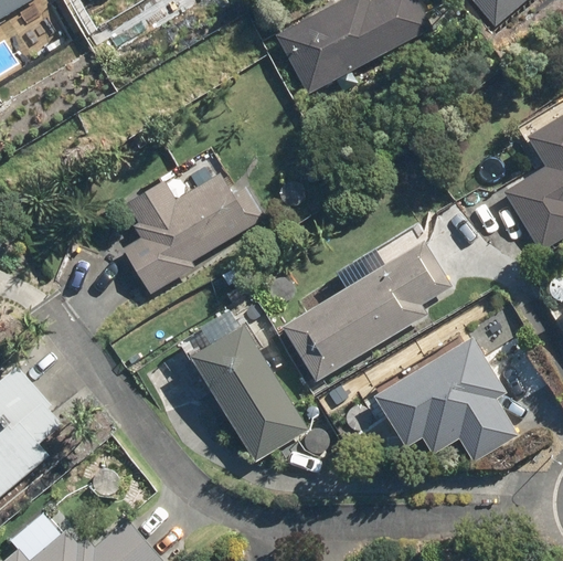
[(0,0),(0,17),(29,0),(0,0)]
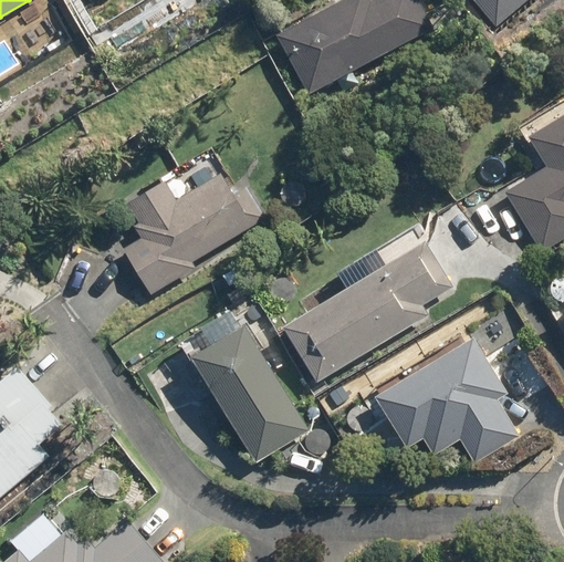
[(344,0),(278,35),(307,94),(336,77),(343,90),(358,82),(353,70),(434,27),(419,0),(373,0),(371,1),(369,0),(344,0)]
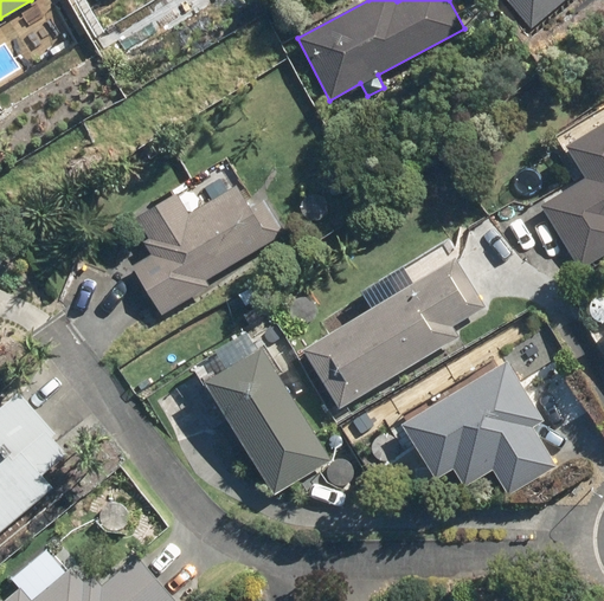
[(509,0),(532,26),(563,0),(509,0)]
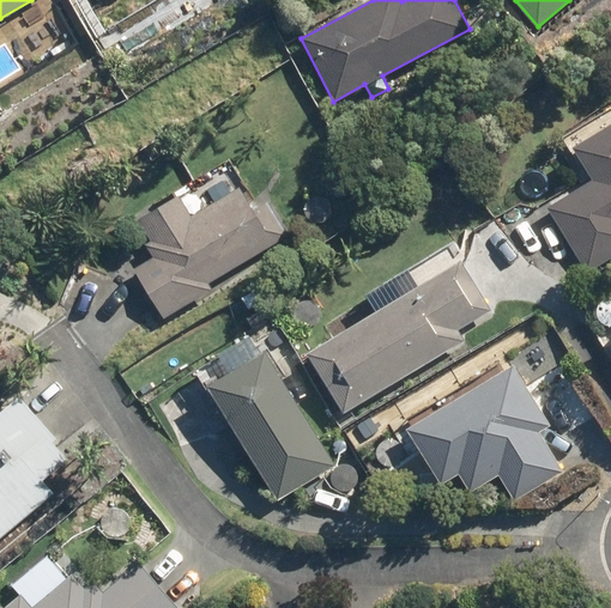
[(590,181),(549,206),(588,272),(610,256),(610,123),(570,150),(590,181)]
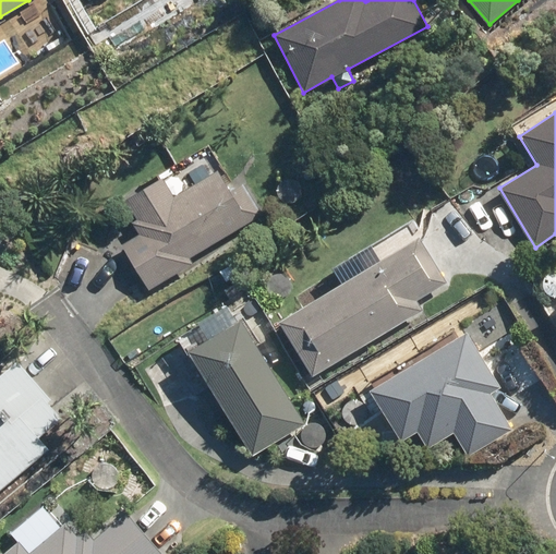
[(124,201),(136,220),(134,221),(142,232),(122,244),(149,290),(193,263),(190,256),(264,213),(245,182),(229,193),(216,171),(172,197),(161,179),(124,201)]
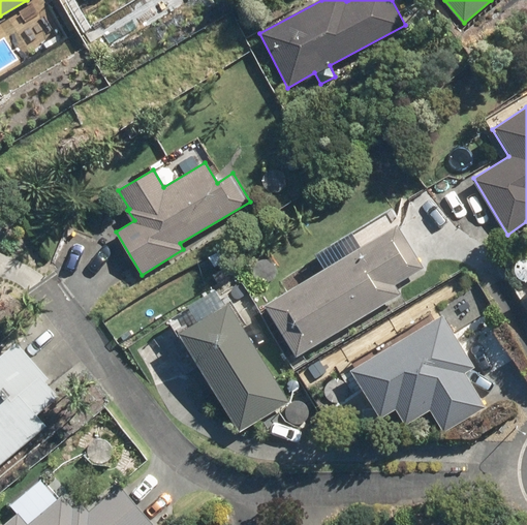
[(401,294),(395,283),(422,267),(397,226),(265,307),(297,358),(401,294)]
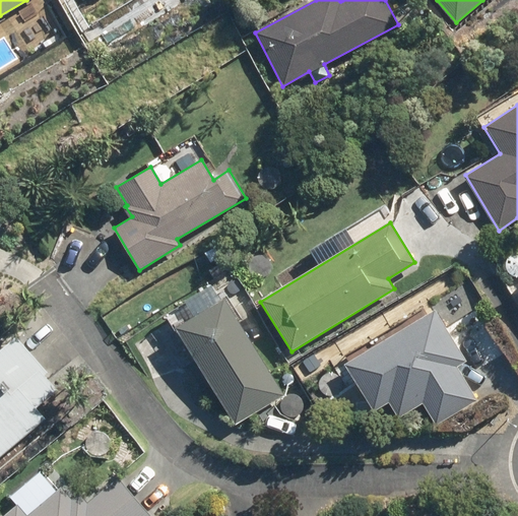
[(209,286),(184,303),(193,317),(174,330),(194,361),(183,368),(198,390),(208,384),(236,426),(285,394),(223,301),(219,304),(209,286)]
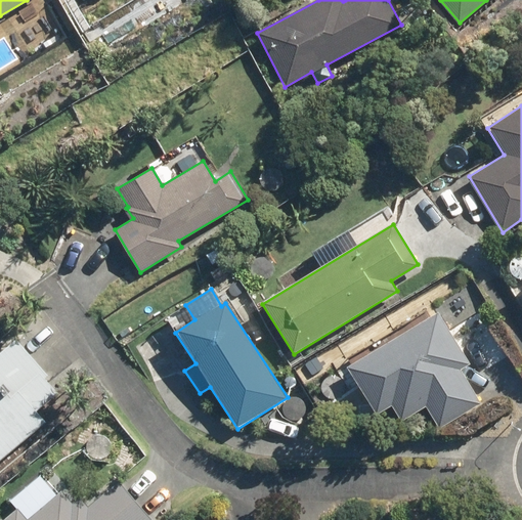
[(461,369),(469,363),(437,313),(348,370),(376,414),(393,403),(403,421),(428,405),(441,427),(482,402),(461,369)]
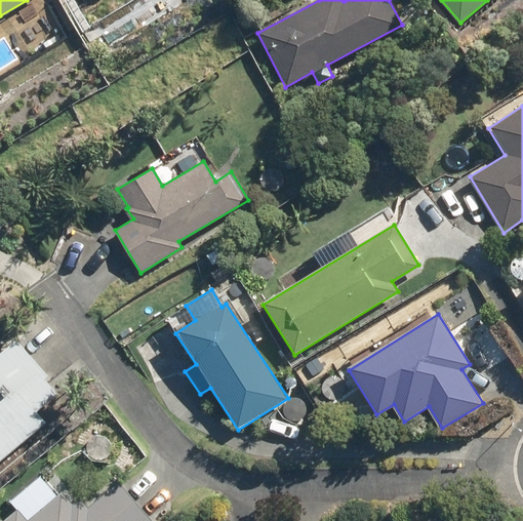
[(0,459),(44,423),(35,413),(56,395),(43,379),(46,377),(16,343),(0,355),(0,459)]
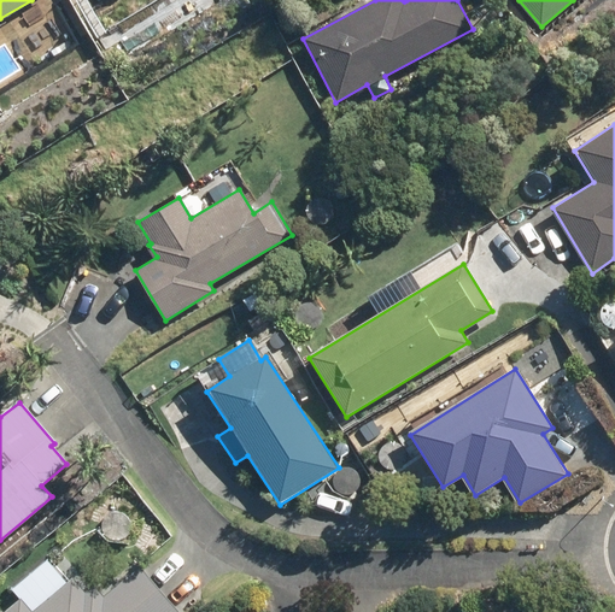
[(175,611),(182,607),(142,560),(106,592),(97,581),(88,588),(75,572),(34,607),(22,593),(0,610),(0,611),(175,611)]
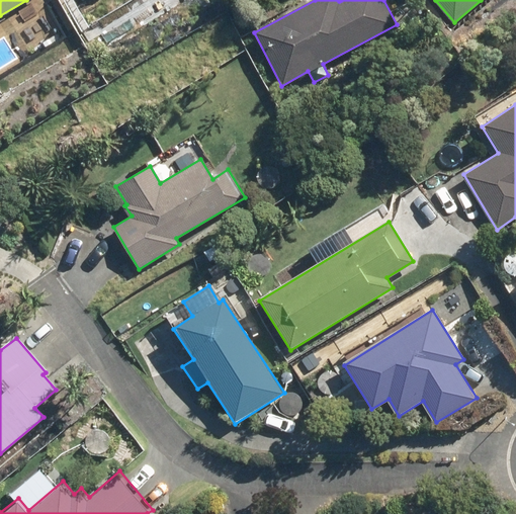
All buildings are outlined.
